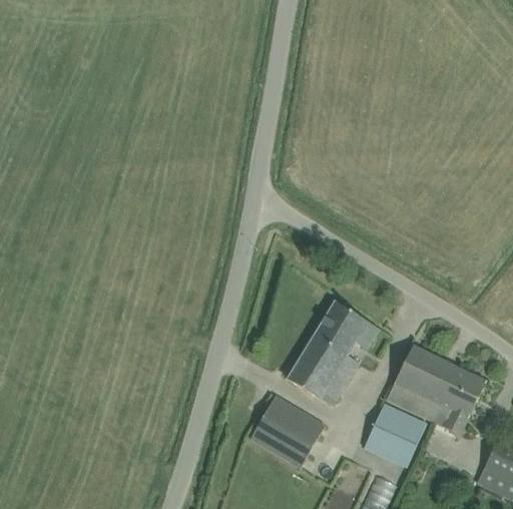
[(287,378),(304,388),(331,404),(349,375),(336,367),(351,342),(365,350),(379,327),(335,300),(287,378)]
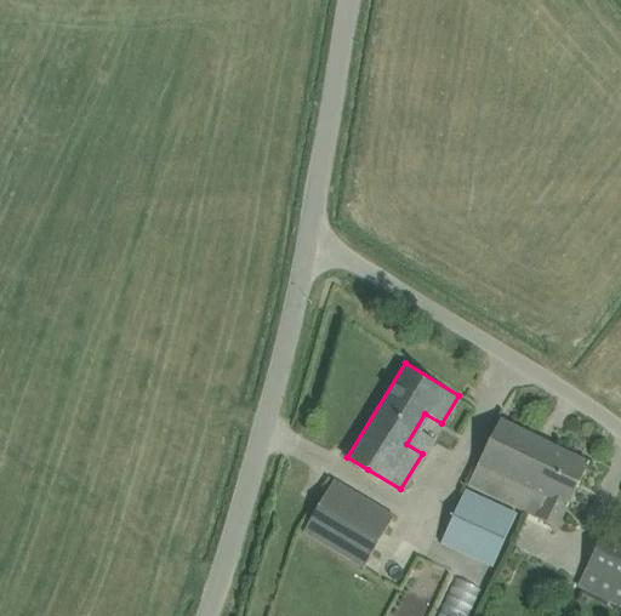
[(558,523),(577,482),(588,460),(500,416),(489,438),(469,480),(558,523)]
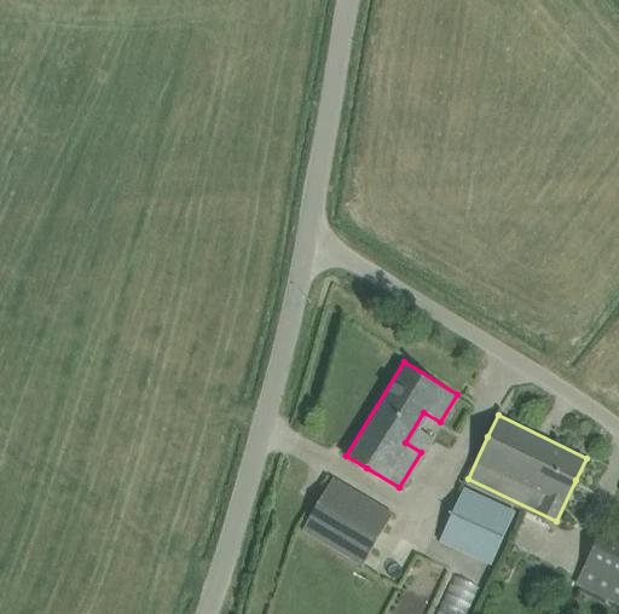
[(307,519),(304,526),(362,561),(366,554),(392,509),(353,487),(334,475),(307,519)]
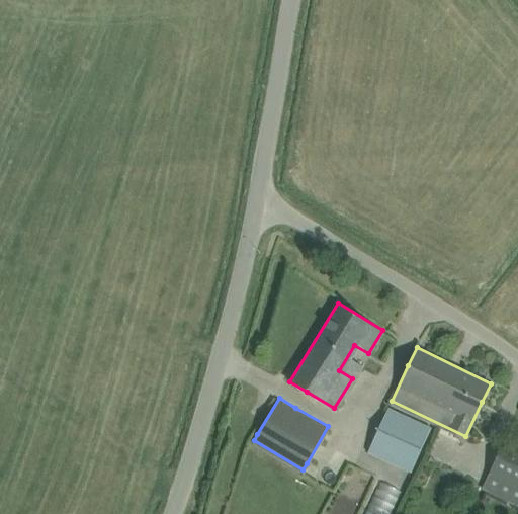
[(367,449),(412,470),(432,425),(389,405),(367,449)]
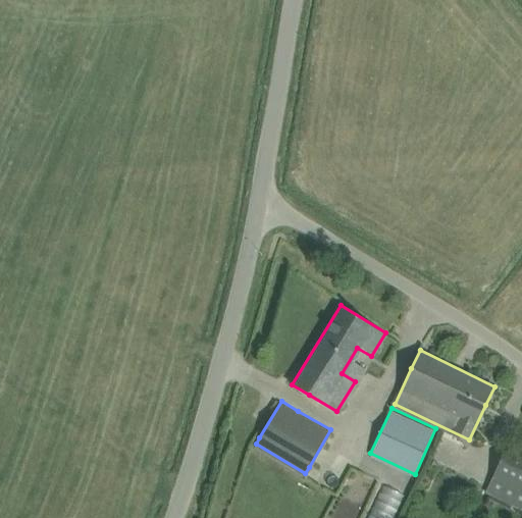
[(507,445),(498,463),(491,475),(496,477),(488,491),(521,507),(521,505),(521,452),(512,448),(507,445)]
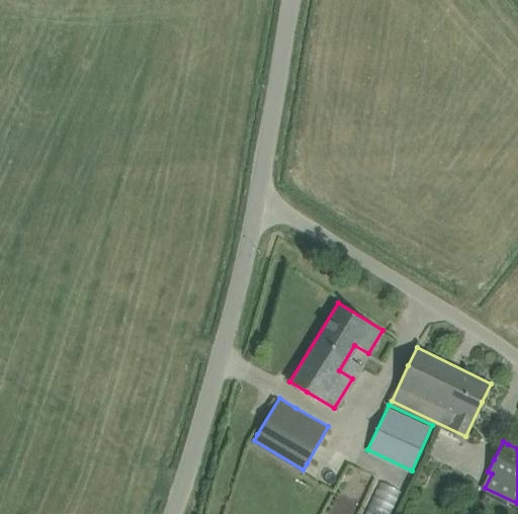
[(371,513),(396,513),(405,489),(382,483),(371,513)]
